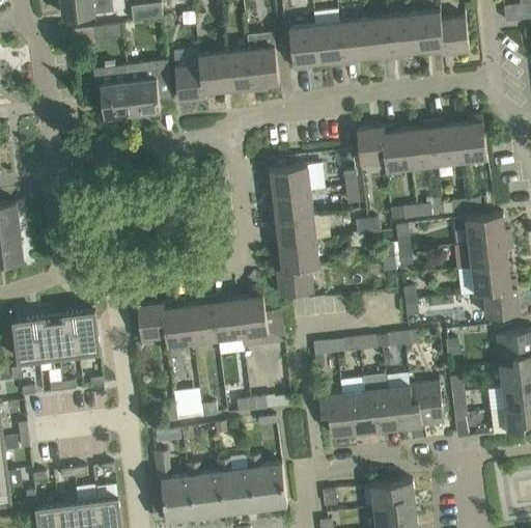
[(112,0),(61,0),(64,17),(114,10),(112,0)]
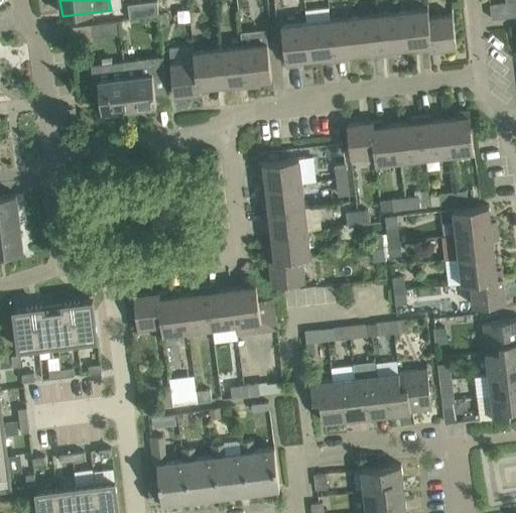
[(490,6),(492,21),(515,18),(515,0),(505,0),(506,4),(490,6)]
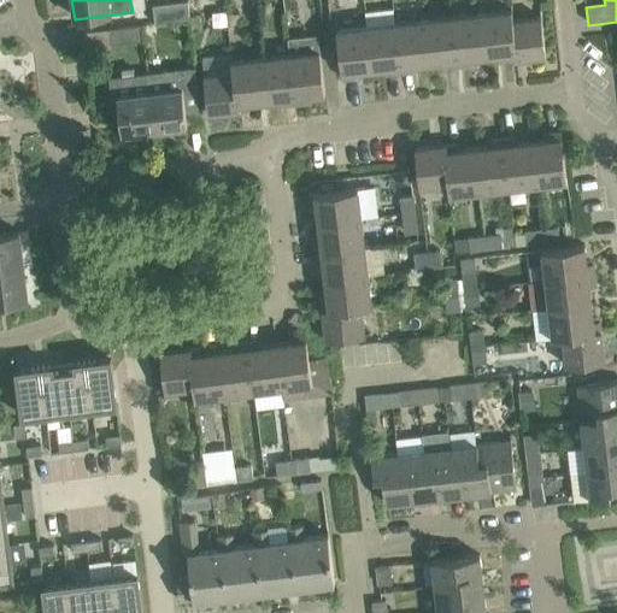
[(154,7),(157,25),(192,21),(189,3),(154,7)]
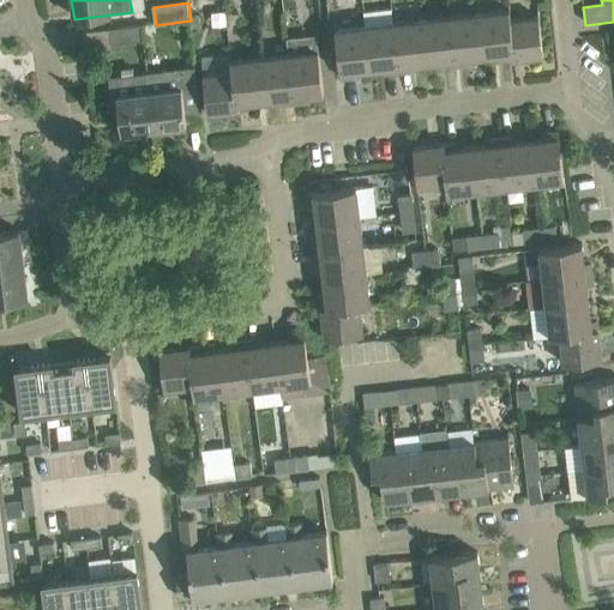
[(509,12),(480,14),(485,59),(503,56),(503,62),(515,61),(509,12)]
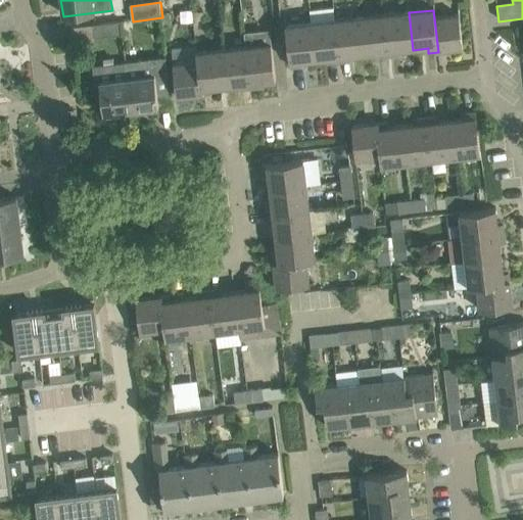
[(409,12),(384,15),(389,58),(398,56),(398,51),(413,50),(409,12)]
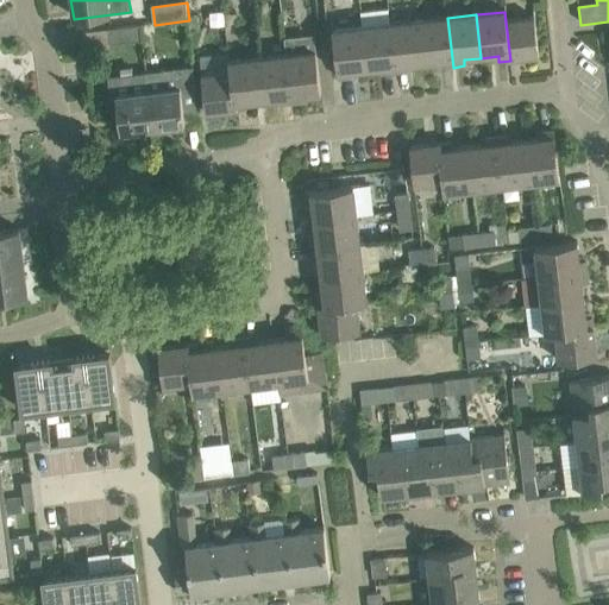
[(447,18),(420,21),(425,64),(441,62),(441,69),(453,68),(447,18)]
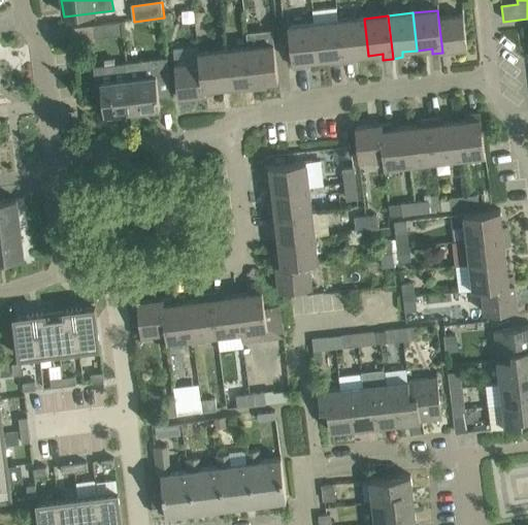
[(467,50),(464,17),(438,20),(442,53),(467,50)]
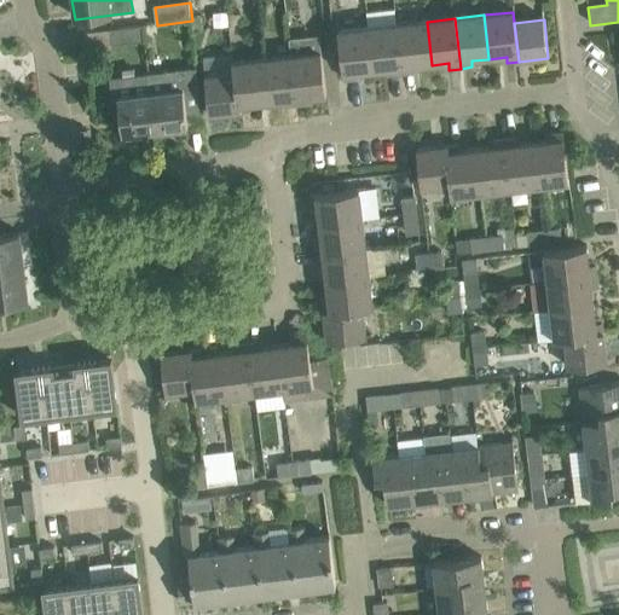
[(432,65),(427,22),(398,24),(404,75),(415,74),(414,68),(432,65)]
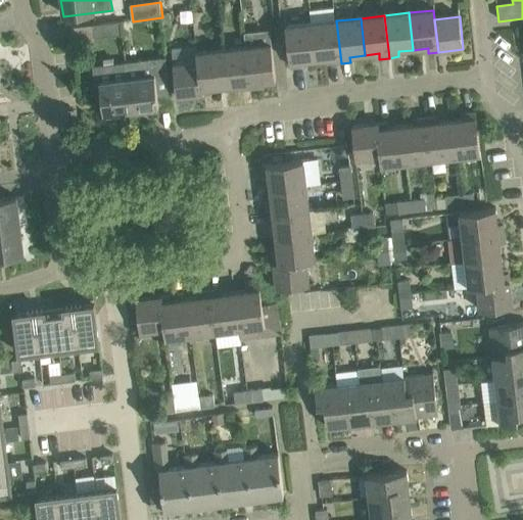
[(336,20),(312,24),(316,60),(330,59),(331,64),(341,63),(336,20)]
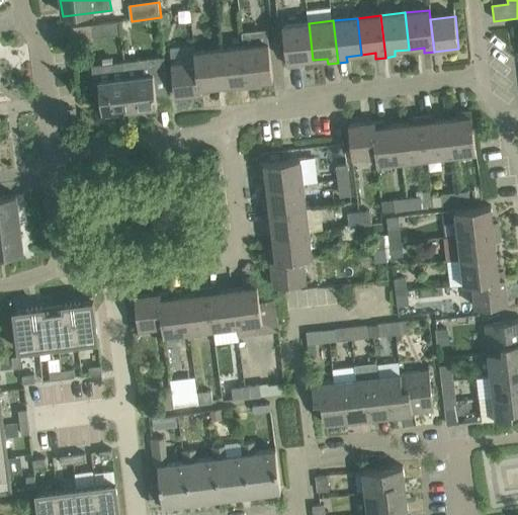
[(93,26),(95,39),(121,36),(120,23),(93,26)]
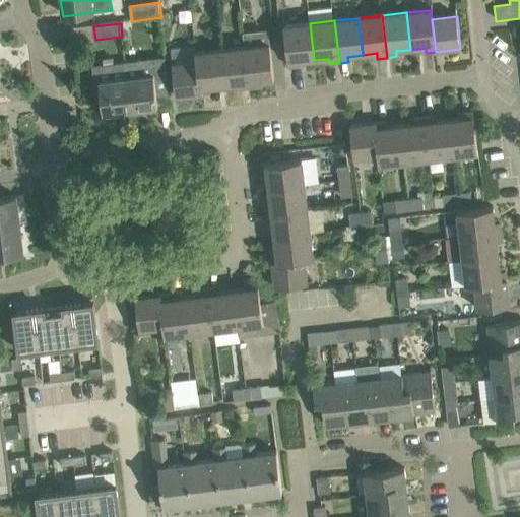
[(314,60),(310,23),(285,26),(289,69),(300,67),(299,62),(314,60)]
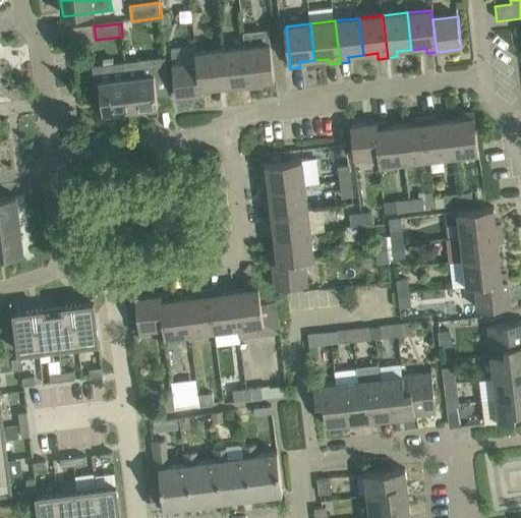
[(244,37),(245,49),(250,90),(259,89),(259,83),(275,81),(270,35),(244,37)]
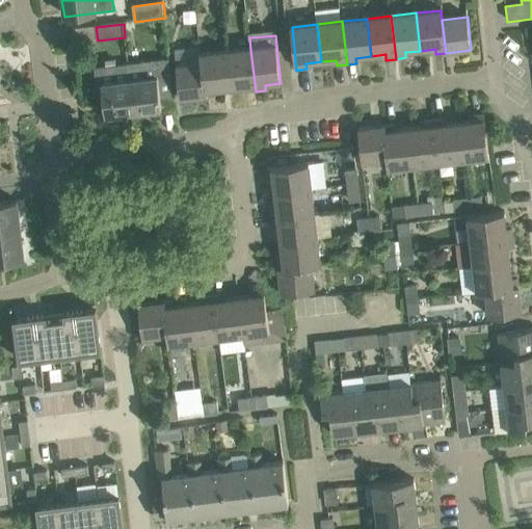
[(250,50),(225,52),(230,89),(245,87),(246,93),(256,91),(250,50)]
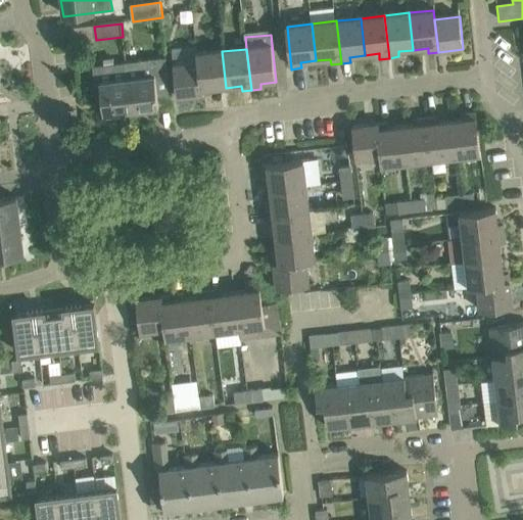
[(198,54),(198,63),(202,96),(211,95),(211,89),(226,88),(222,51),(198,54)]
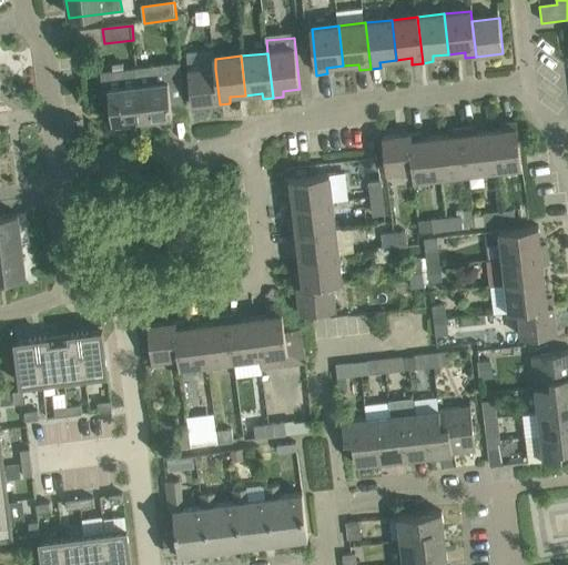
[(181,64),(138,70),(140,89),(142,122),(172,118),(169,92),(183,90),(181,64)]
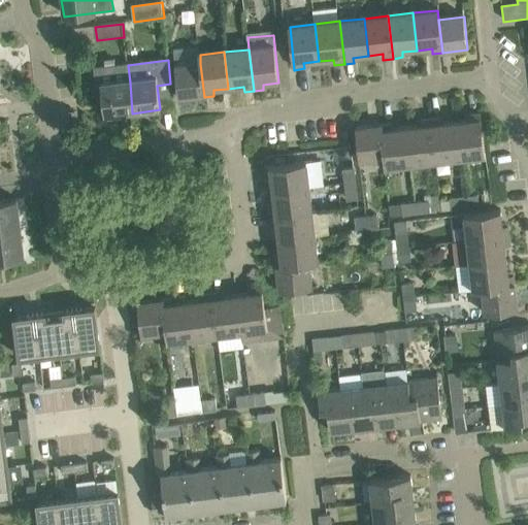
[(200,64),(175,66),(178,100),(204,97),(200,64)]
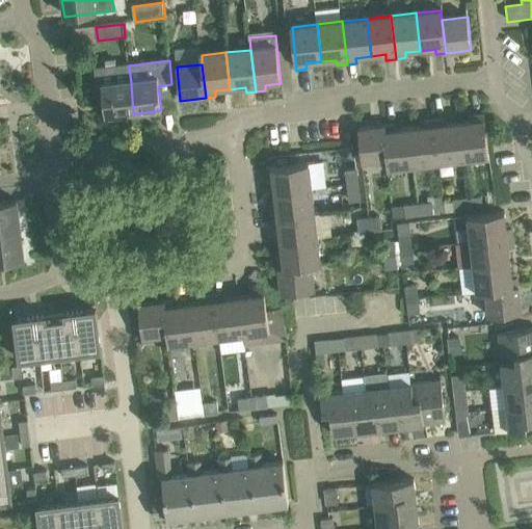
[(133,114),(131,83),(129,65),(95,69),(98,101),(104,101),(105,117),(133,114)]
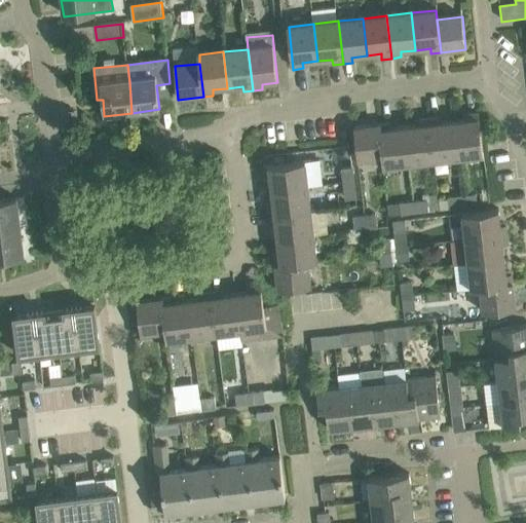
[(468,121),(454,122),(458,159),(483,156),(479,114),(468,115),(468,121)]
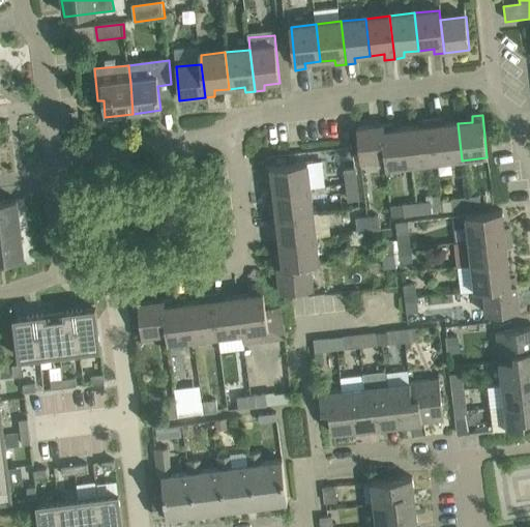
[(442,120),(432,121),(437,164),(462,160),(458,123),(442,125),(442,120)]
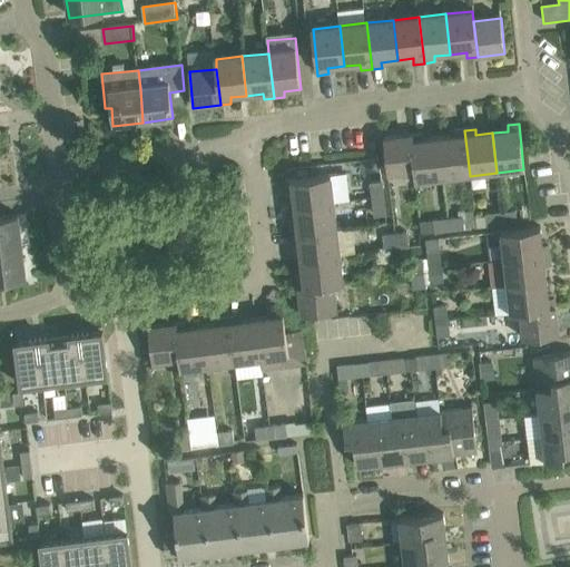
[(454,137),(439,139),(443,178),(470,176),(464,130),(454,132),(454,137)]
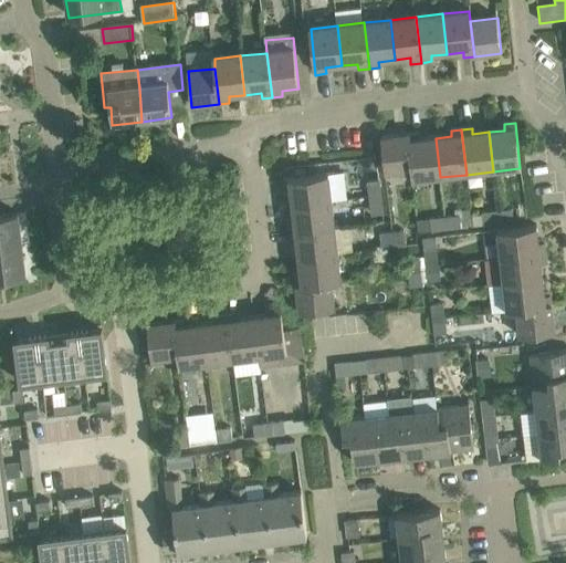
[(408,135),(412,171),(413,180),(440,177),(436,138),(420,141),(419,134),(408,135)]
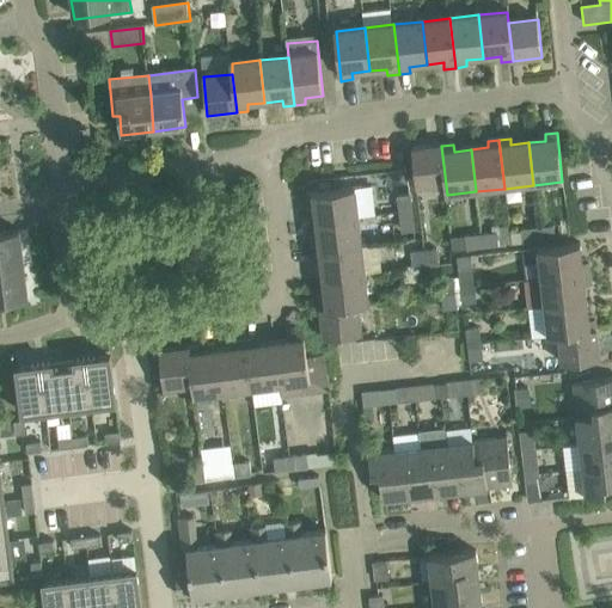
[(417,188),(446,185),(441,146),(412,149),(417,188)]
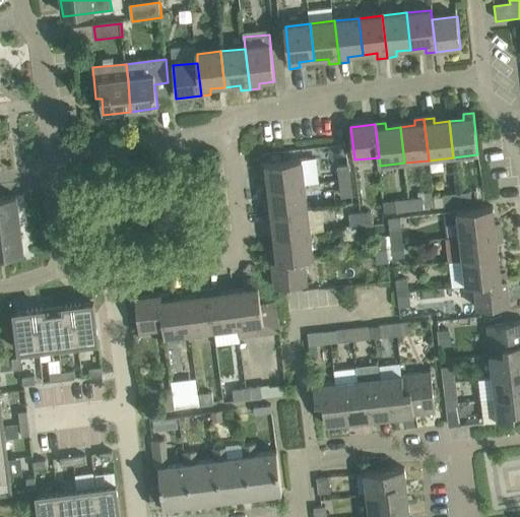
[(267,176),(269,190),(305,186),(302,160),(261,166),(262,176),(267,176)]
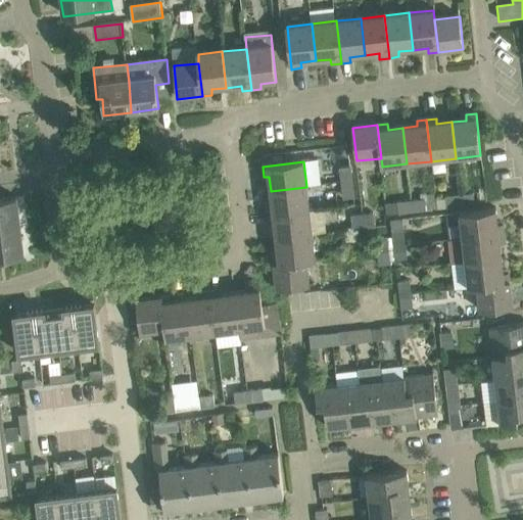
[(338,168),(340,183),(352,182),(350,166),(338,168)]
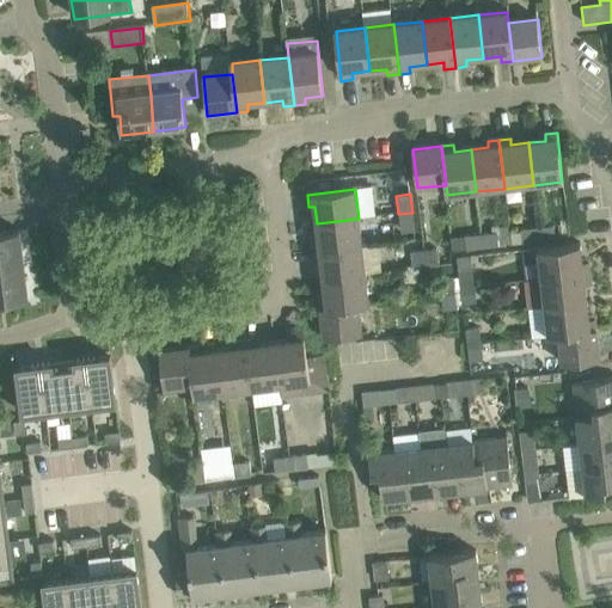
[(412,213),(398,214),(401,232),(415,231),(412,213)]
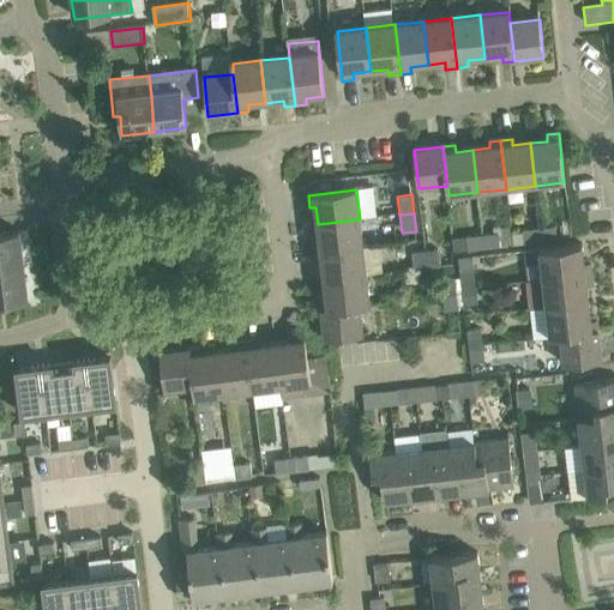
[(313,242),(314,254),(363,248),(360,219),(318,224),(319,241),(313,242)]
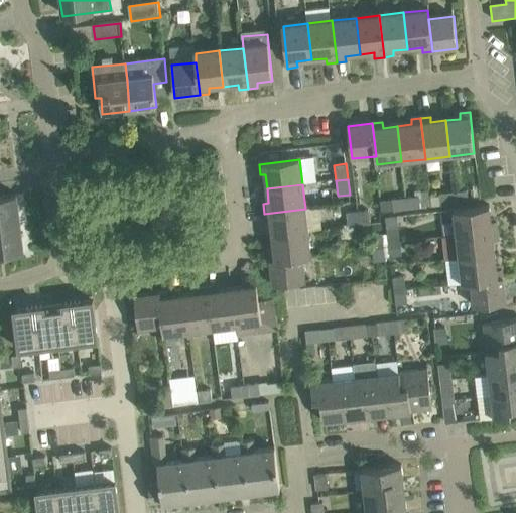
[(417,197),(404,198),(406,209),(430,206),(429,193),(417,194),(417,197)]
